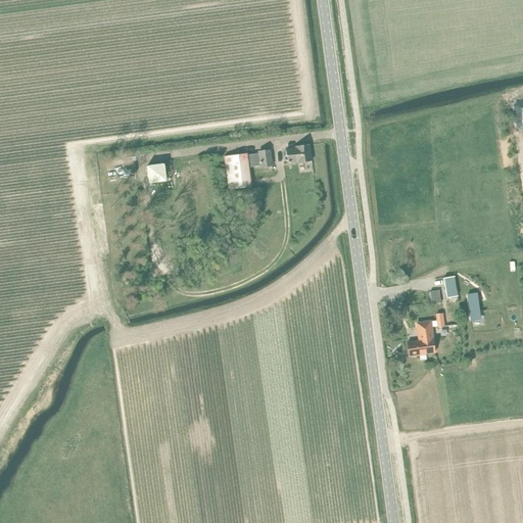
[(308,145),(286,148),(288,164),(311,161),(308,145)]
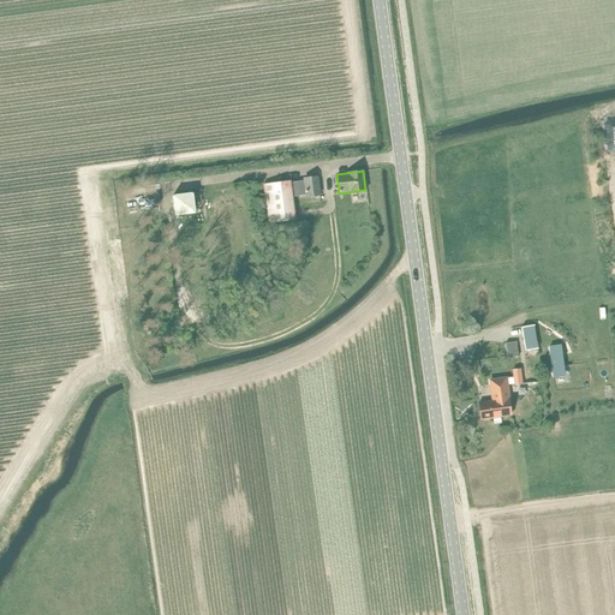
[(303,181),(305,196),(305,198),(320,196),(317,175),(303,178),(303,181)]
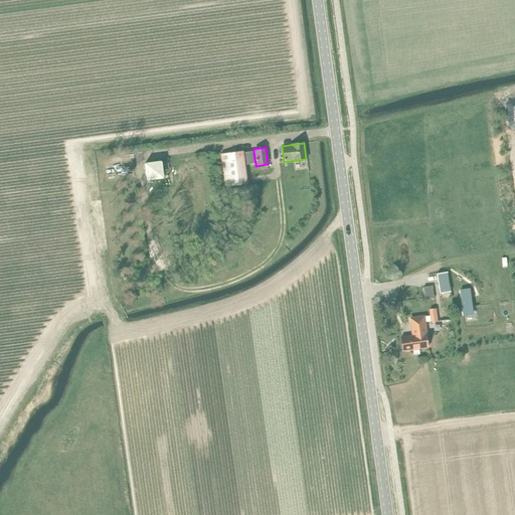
[(244,165),(255,164),(253,152),(243,153),(242,151),(220,155),(224,187),(247,184),(244,165)]
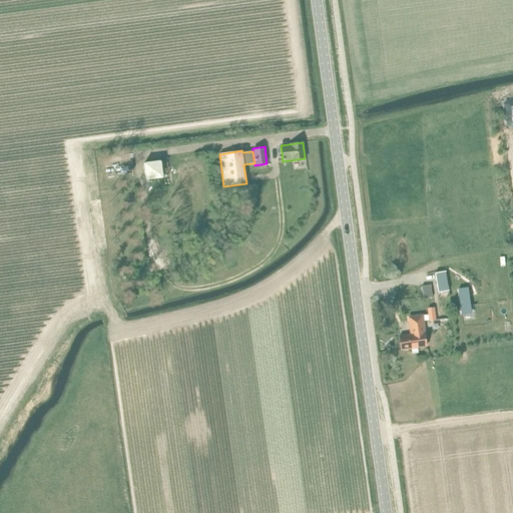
[(160,160),(143,162),(145,180),(162,178),(160,160)]
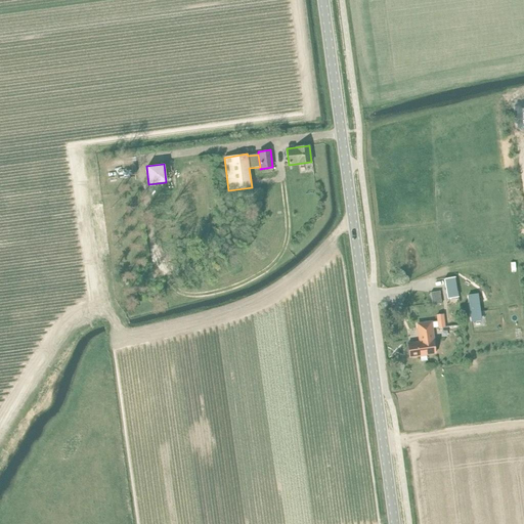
[(454,277),(444,279),(446,295),(456,293),(454,277)]
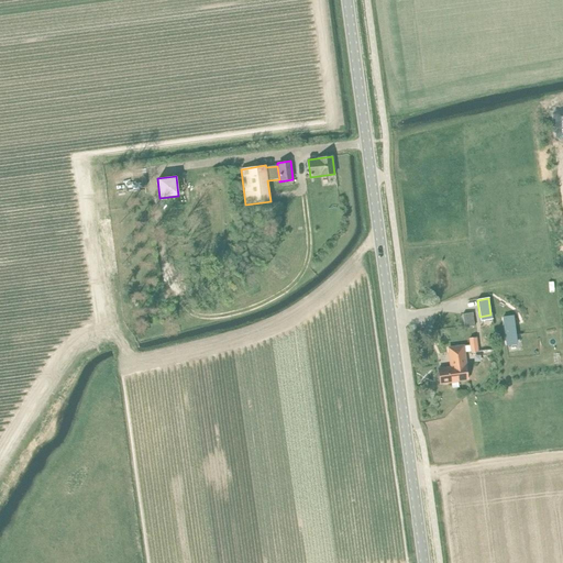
[(472,312),(462,315),(464,328),(474,326),(472,312)]
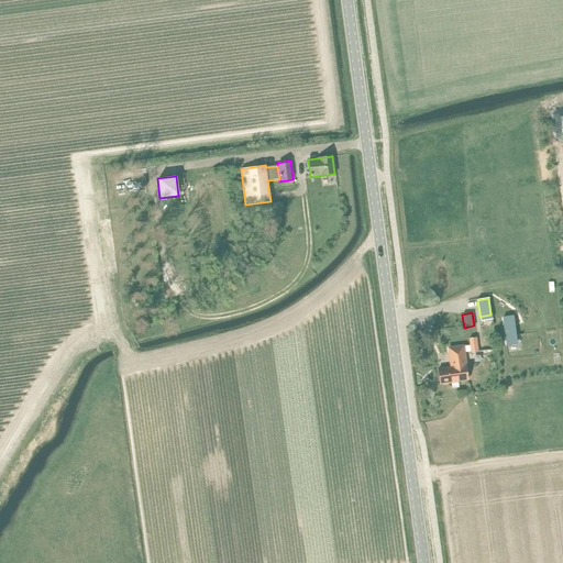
[(512,317),(503,318),(506,345),(516,344),(512,317)]
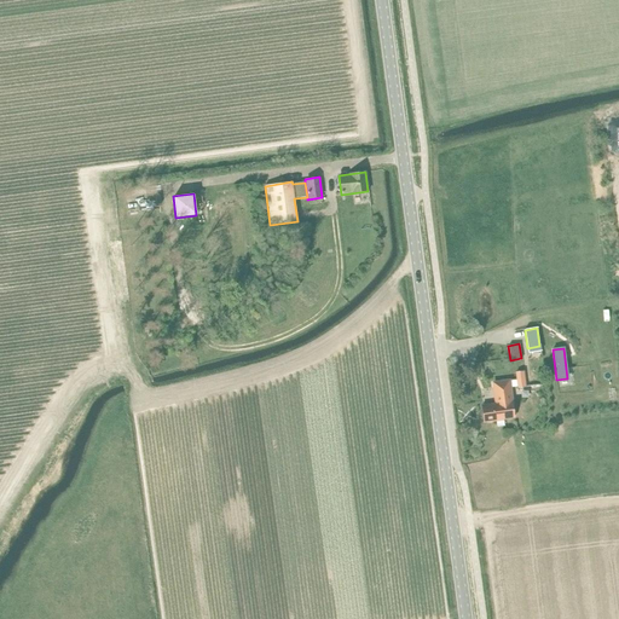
[(524,372),(515,374),(516,388),(525,387),(524,372)]
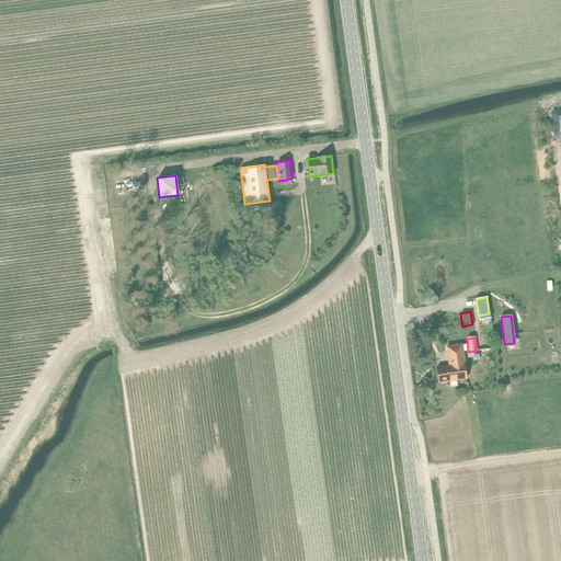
[(437,366),(436,366),(438,382),(449,380),(450,380),(450,381),(456,380),(456,379),(466,378),(461,345),(447,346),(449,359),(451,359),(451,365),(437,367),(437,366)]
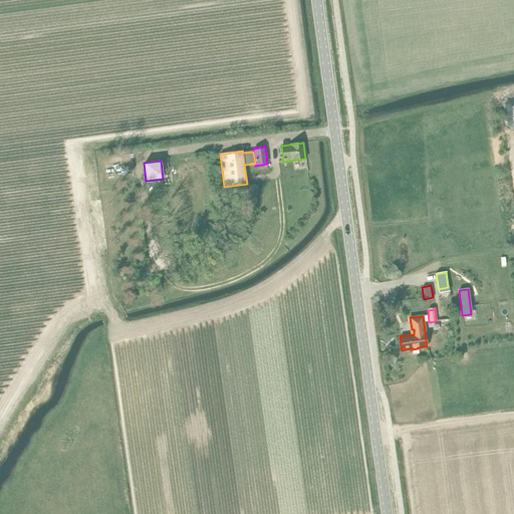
All buildings are outlined.
